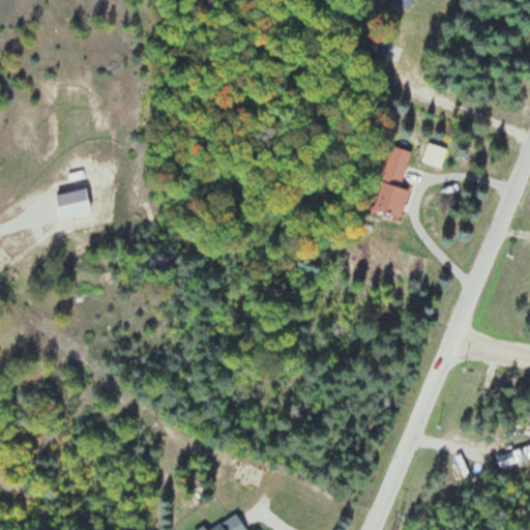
[(386,0),(386,3),(409,8),(411,0),(386,0)]
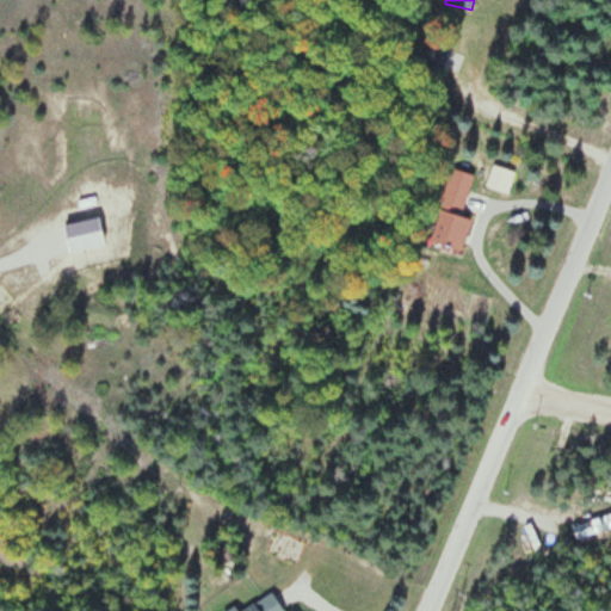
[(485,185),(507,193),(514,172),(493,165),(485,185)]
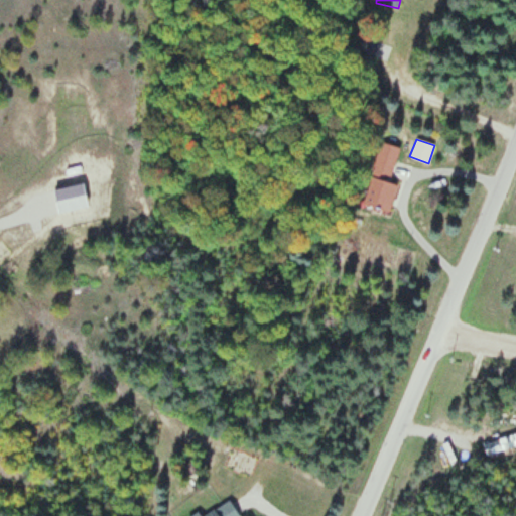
[(364,205),(389,211),(396,184),(389,182),(398,146),(379,142),(364,205)]
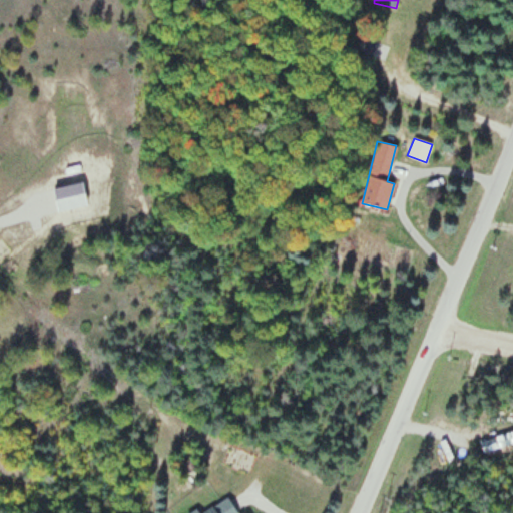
[(512,443),(512,431),(479,442),(483,454),(512,443)]
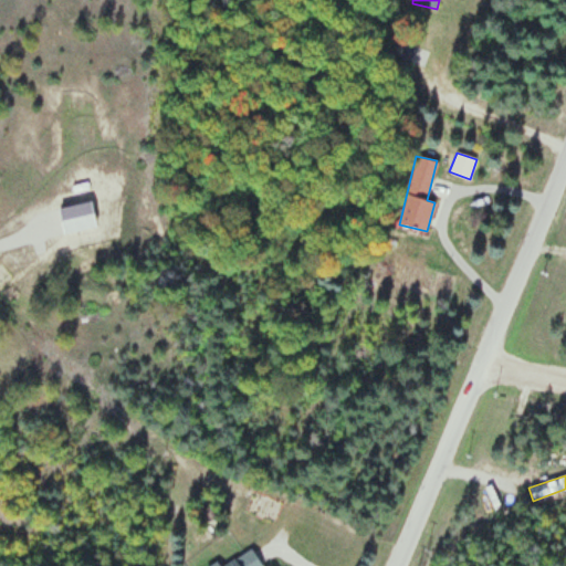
[(261,565),(252,549),(221,565),(220,565),(218,562),(209,565),(261,565)]
